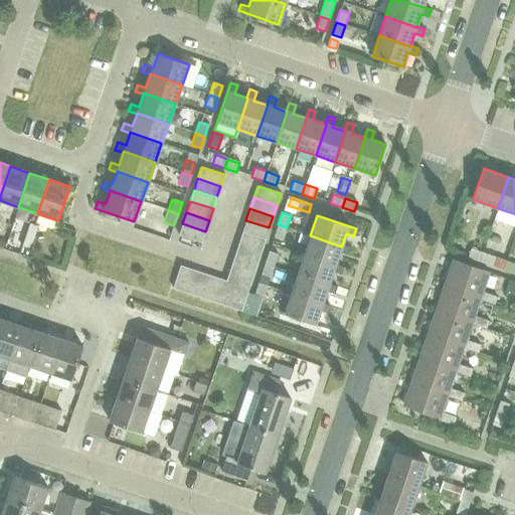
[(269,227),(245,220),(242,231),(265,239),(269,227)]
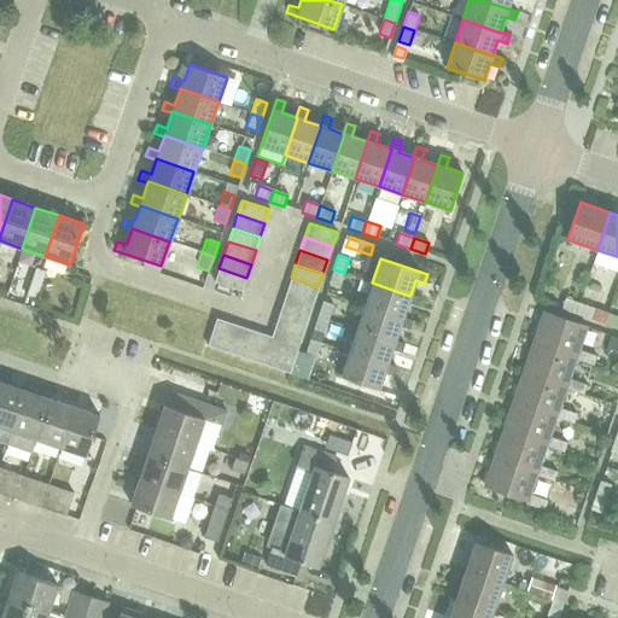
[(35,268),(30,283),(40,285),(45,272),(35,268)]
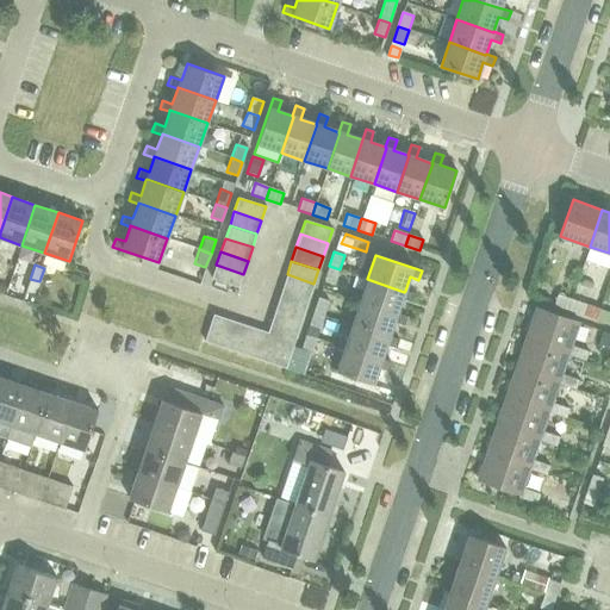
[(243,274),(216,265),(211,279),(238,288),(243,274)]
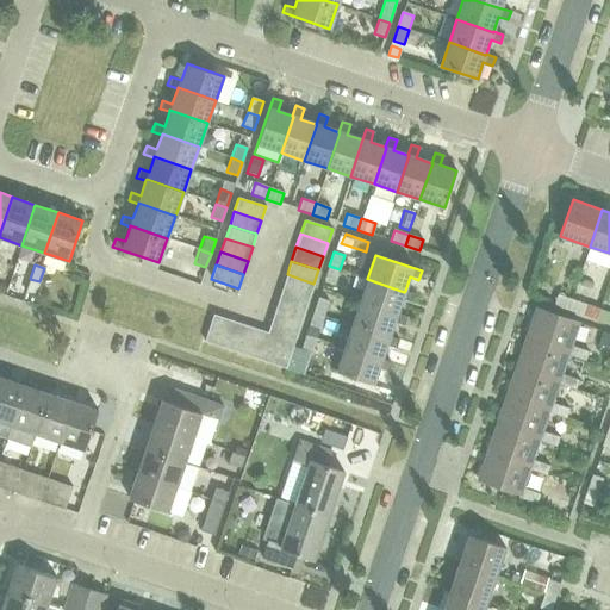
[(340,269),(329,266),(324,280),(335,282),(340,269)]
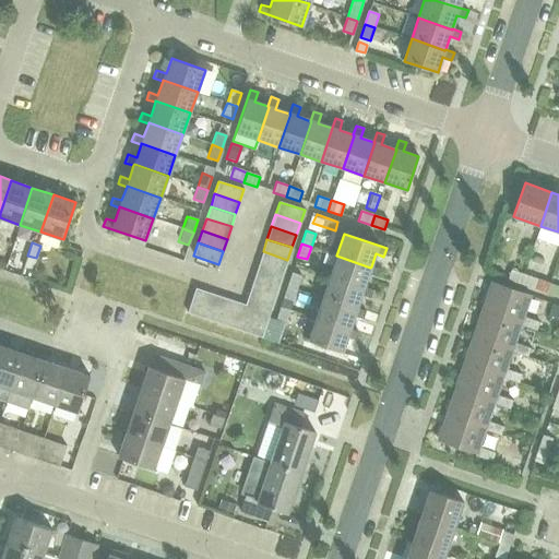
[(263,251),(259,263),(283,272),(287,260),(263,251)]
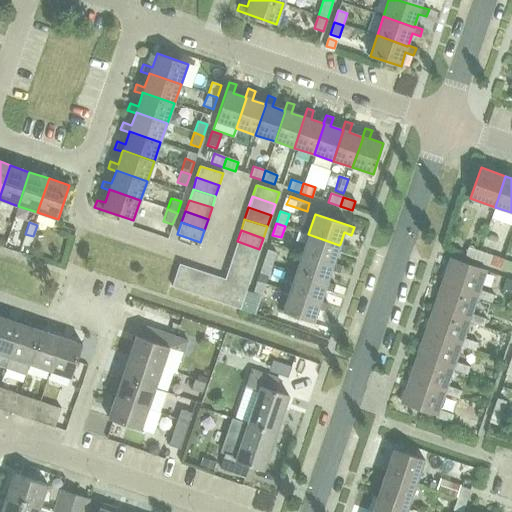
[(33,236),(25,234),(21,246),(29,248),(33,236)]
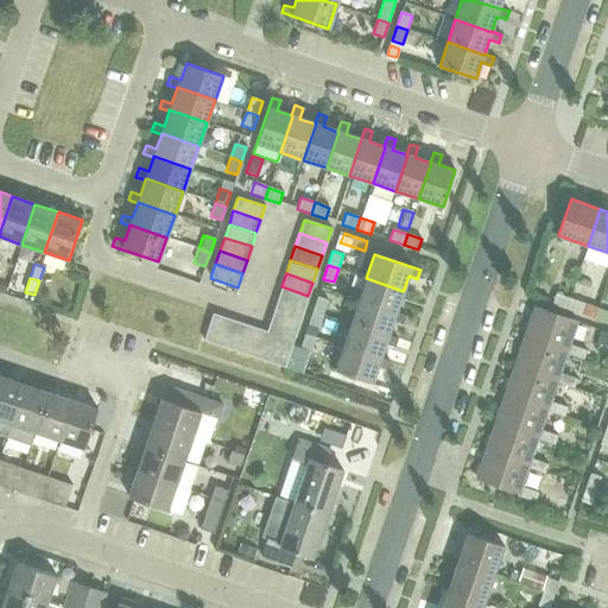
[(403,291),(366,278),(359,301),(396,314),(396,312),(400,298),(410,302),(412,293),(404,290),(403,291)]
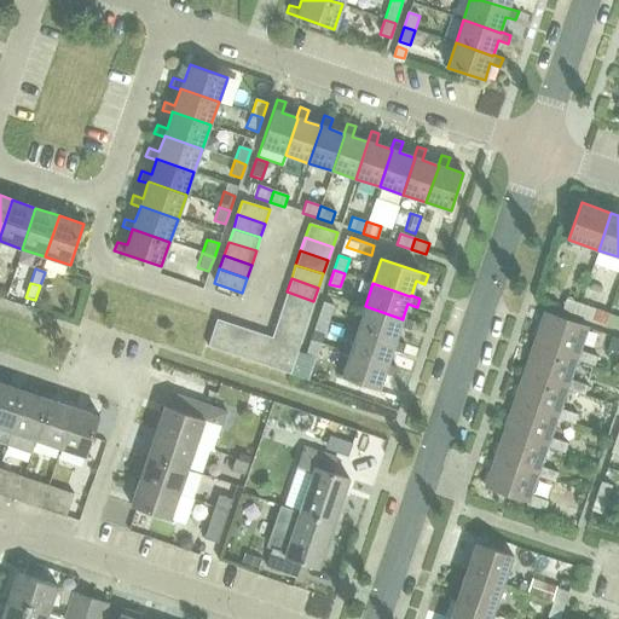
[(287,291),(282,306),(310,314),(313,301),(287,291)]
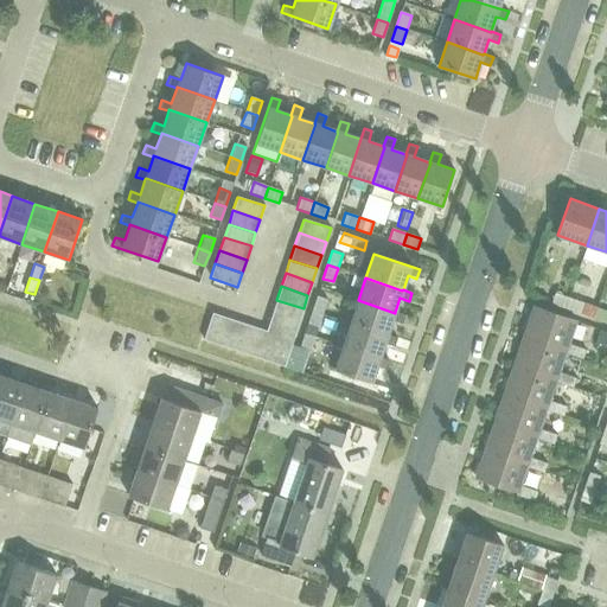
[(564,310),(568,298),(554,293),(550,305),(564,310)]
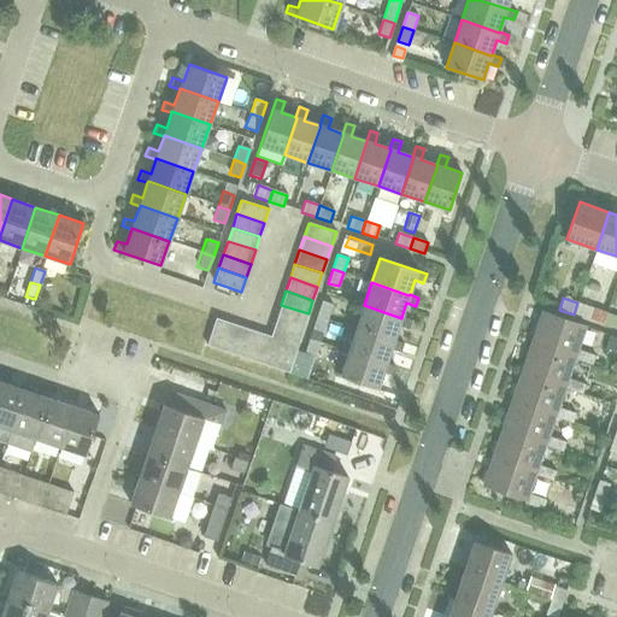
[(322,300),(317,315),(328,318),(333,304),(322,300)]
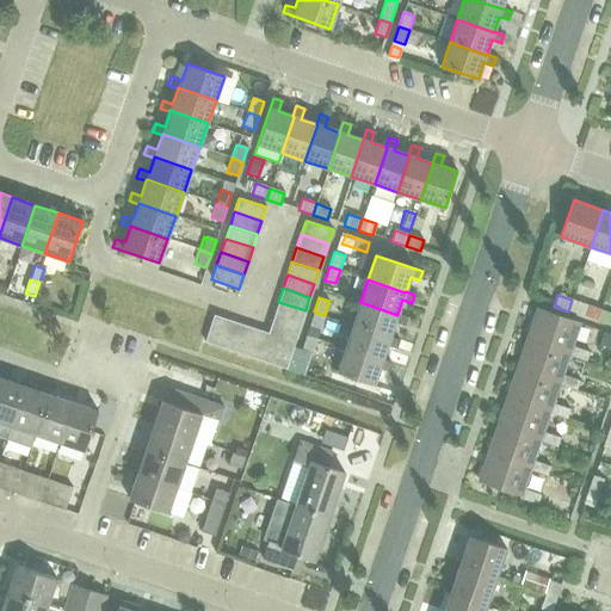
[(572,300),(568,312),(582,316),(586,304),(572,300)]
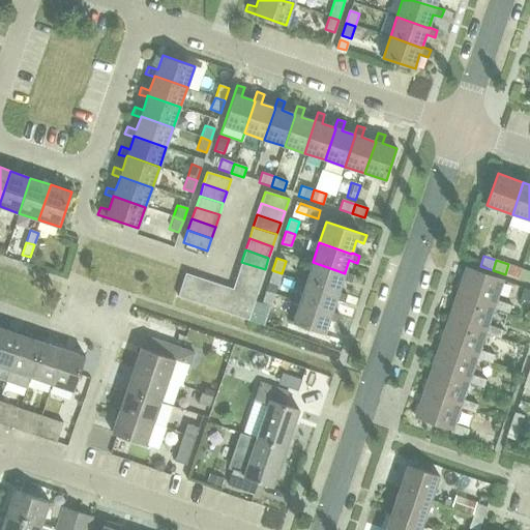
[(241,262),(237,273),(261,282),(265,269),(241,262)]
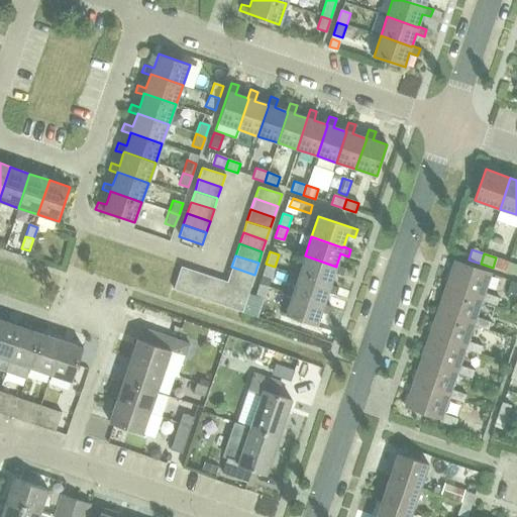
[(305,255),(298,275),(329,286),(329,285),(334,273),(341,276),(344,269),(336,266),(336,267),(305,255)]
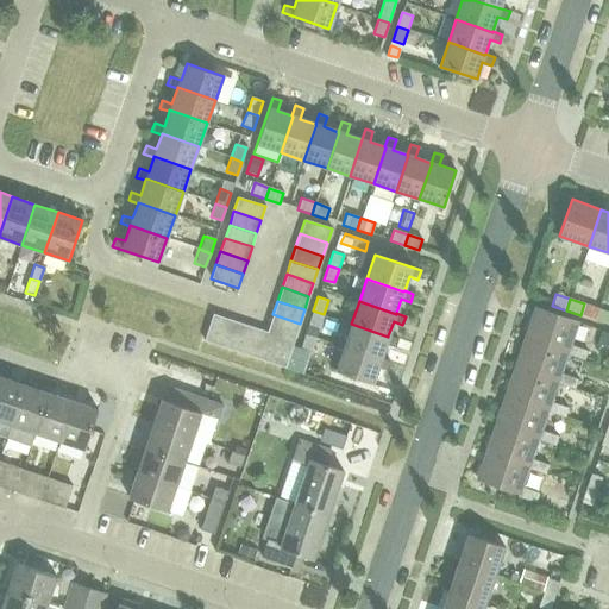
[(535,307),(526,337),(567,351),(566,355),(583,360),(586,351),(569,345),(577,321),(535,307)]
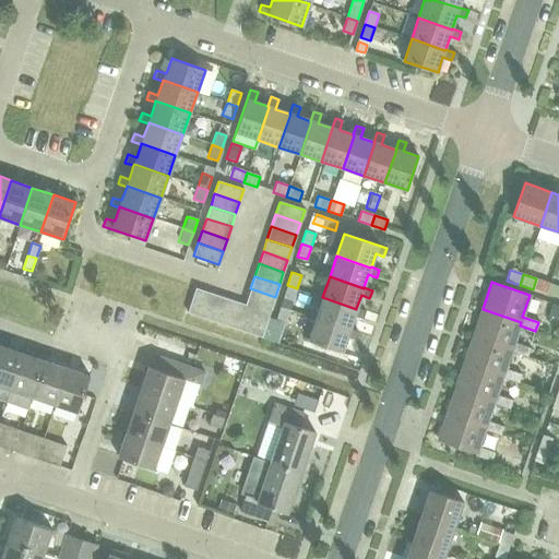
[(287,285),(283,299),(293,302),(297,288),(287,285)]
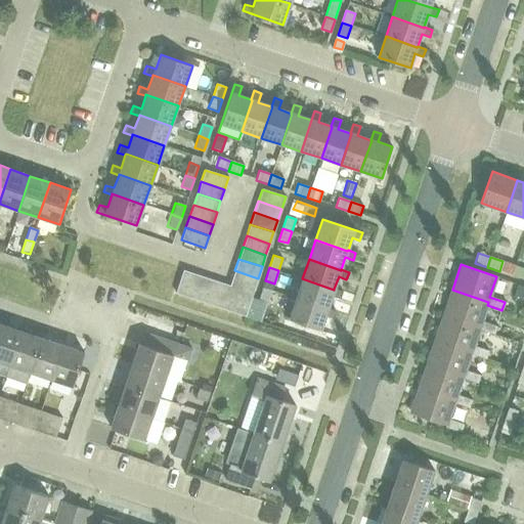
[(186,297),(194,273),(182,269),(175,293),(186,297)]
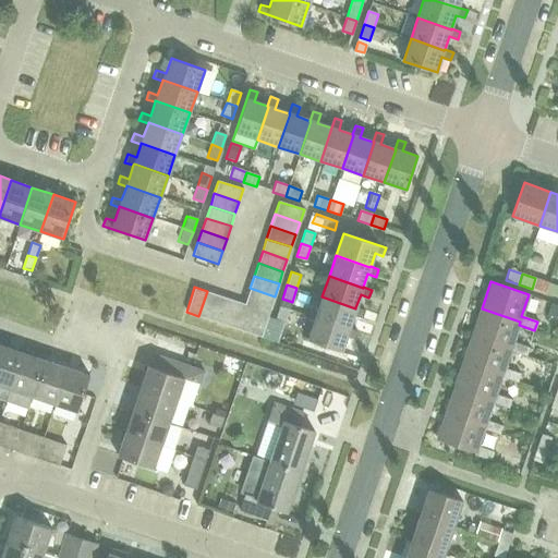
[(250,288),(244,304),(261,337),(275,296),(250,288)]
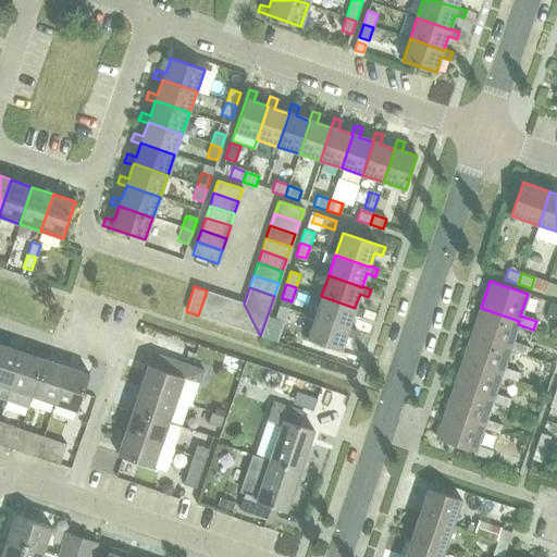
[(207,291),(198,316),(210,320),(219,295),(207,291)]
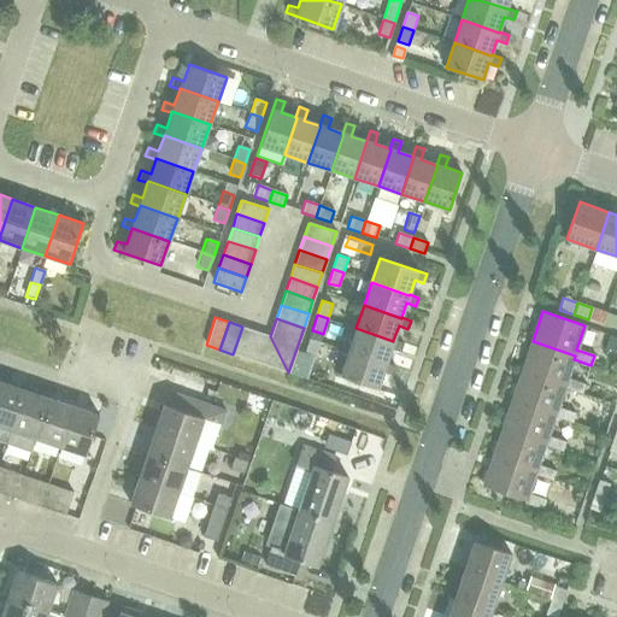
[(256,331),(242,327),(233,354),(247,359),(256,331)]
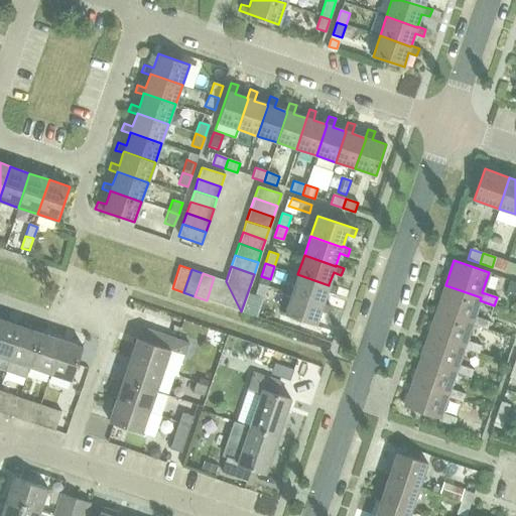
[(329,285),(297,274),(290,294),(323,304),(327,292),(335,294),(337,287),(329,284),(329,285)]
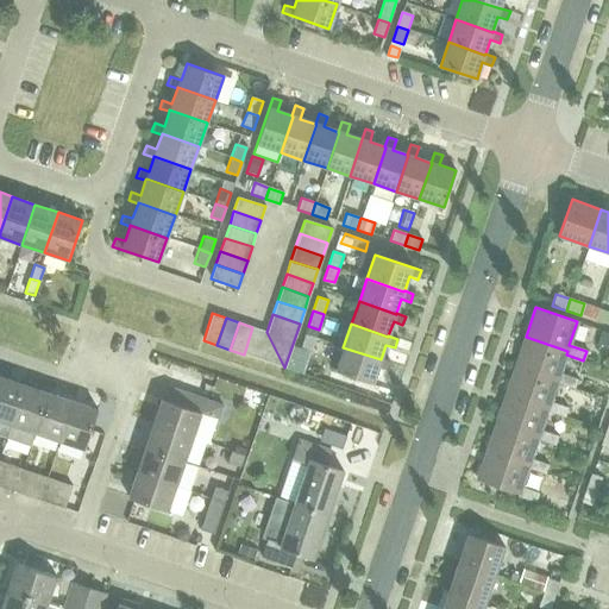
[(267,332),(252,327),(244,355),(284,368),(267,332)]
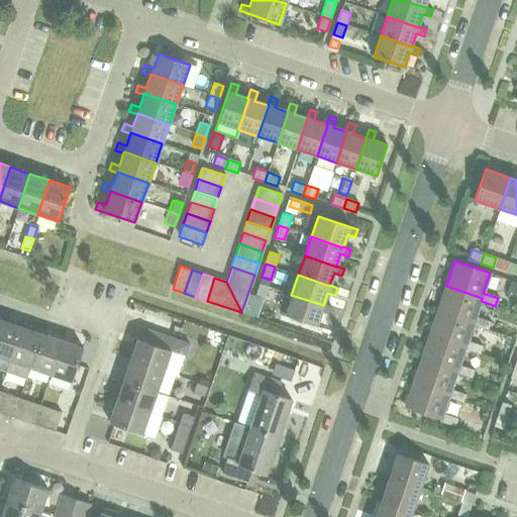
[(516,283),(509,280),(505,291),(516,294),(516,283)]
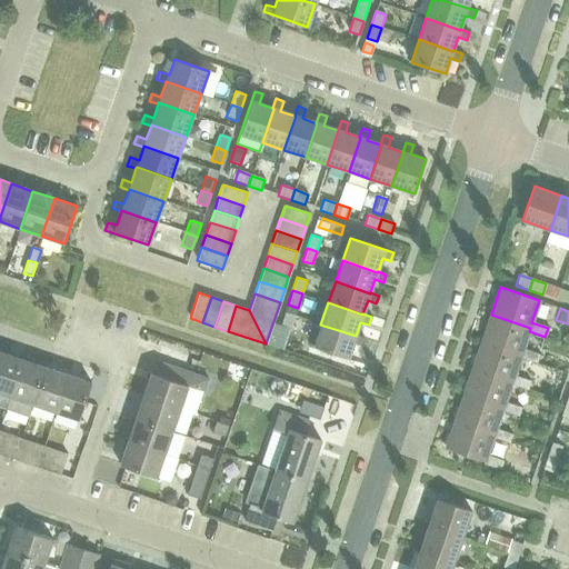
[(291,328),(296,316),(286,312),(281,325),(291,328)]
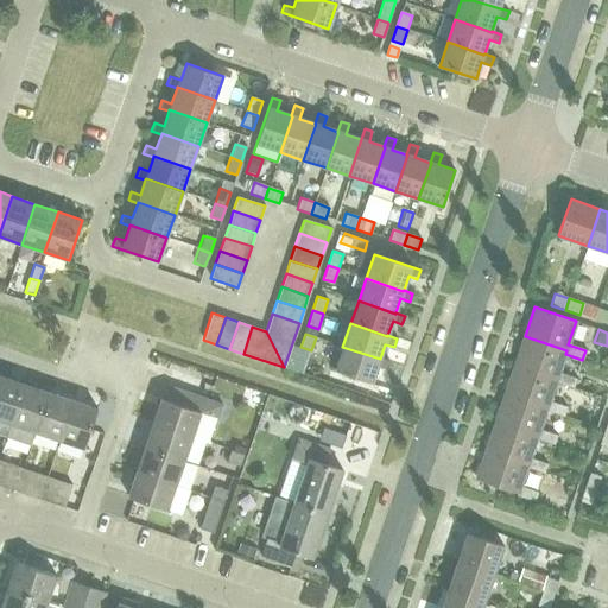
[(525,336),(515,365),(557,379),(556,382),(572,388),(575,379),(558,373),(565,354),(567,350),(525,336)]
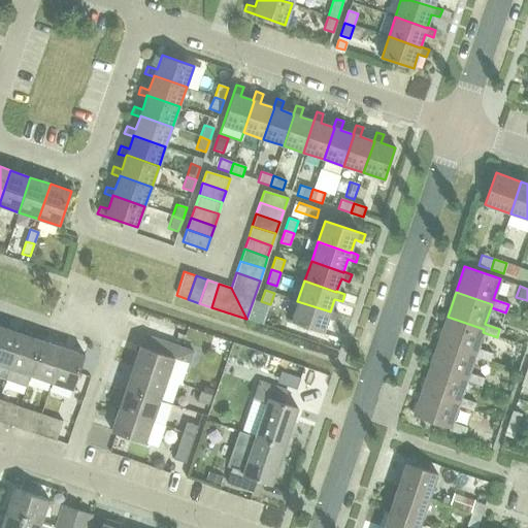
[(337,315),(330,311),(297,301),(290,322),(323,333),(327,319),(335,322),(337,315)]
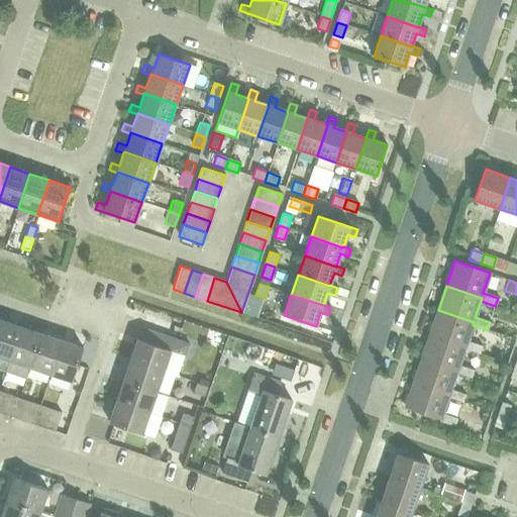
[(438,310),(430,333),(466,345),(463,349),(478,354),(481,346),(467,341),(473,325),(474,322),(438,310)]
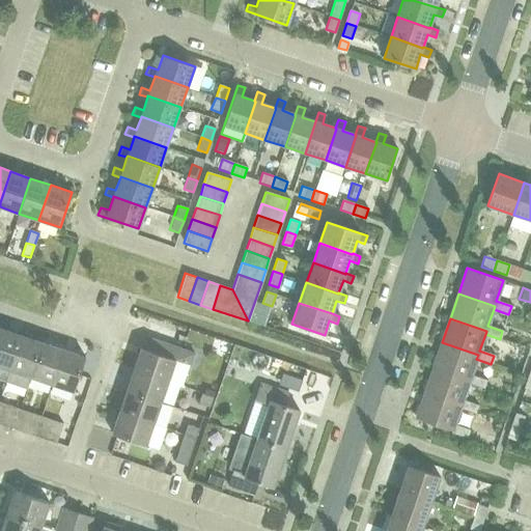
[(0,379),(5,382),(21,336),(0,328),(0,379)]
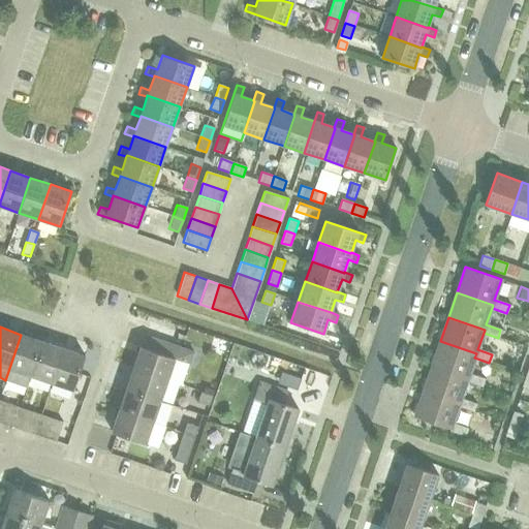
[(41,342),(21,335),(5,380),(26,387),(30,375),(41,342)]
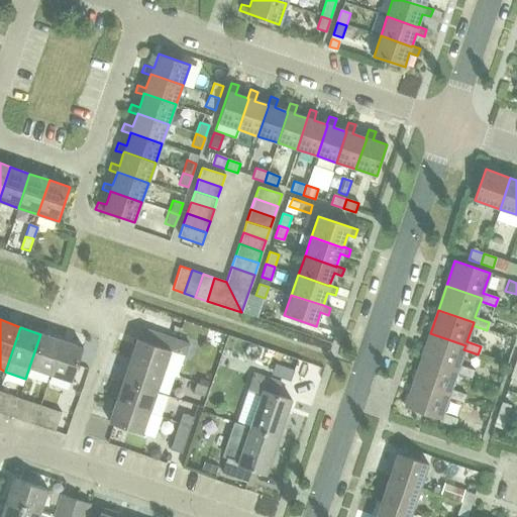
[(130,362),(164,373),(164,372),(178,377),(179,376),(177,375),(184,355),(186,356),(190,344),(143,328),(139,339),(138,338),(130,362)]
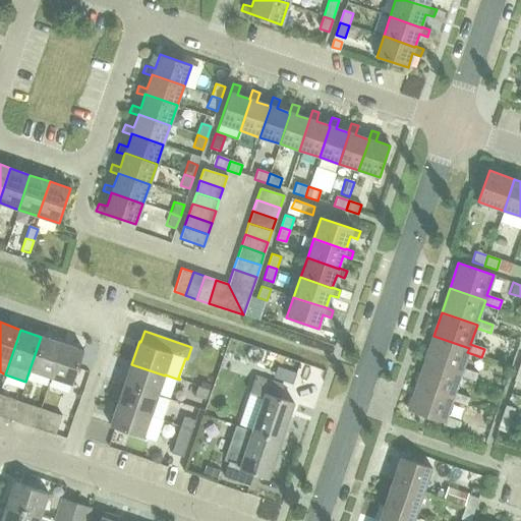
[(433,336),(425,360),(461,372),(459,377),(473,382),(476,373),(462,368),(467,352),(469,348),(433,336)]
